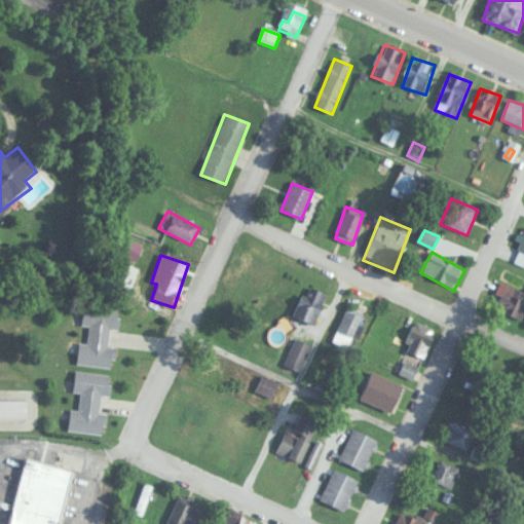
[(523,301),(522,301),(523,298),(523,292),(500,284),(495,296),(504,300),(499,312),(522,321),(523,316),(523,301)]
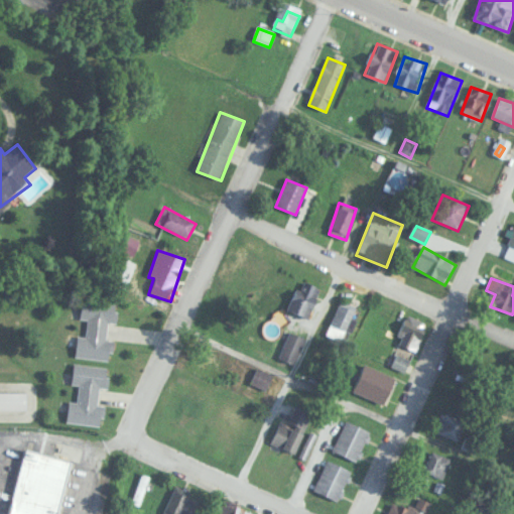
[(288,311),(309,319),(322,288),(300,280),(288,311)]
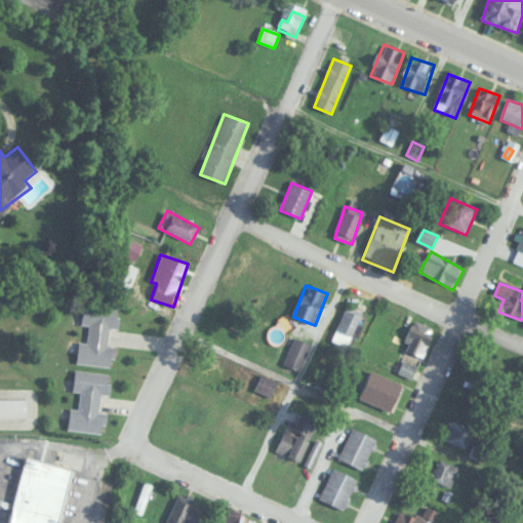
[(120,309),(84,306),(82,326),(89,327),(88,345),(79,344),(77,365),(114,368),(115,349),(108,348),(110,328),(118,329),(120,309)]
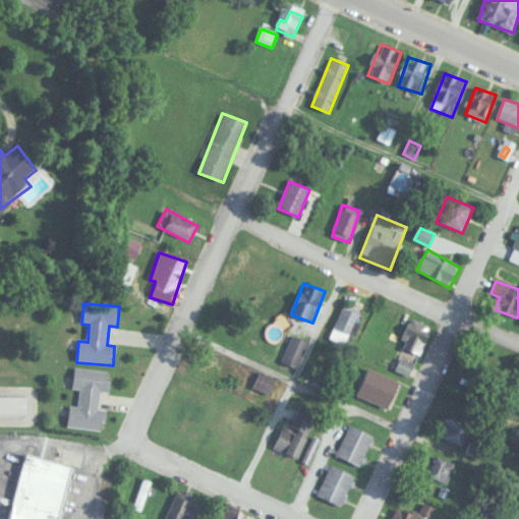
[(346,346),(361,311),(344,304),(330,339),(346,346)]
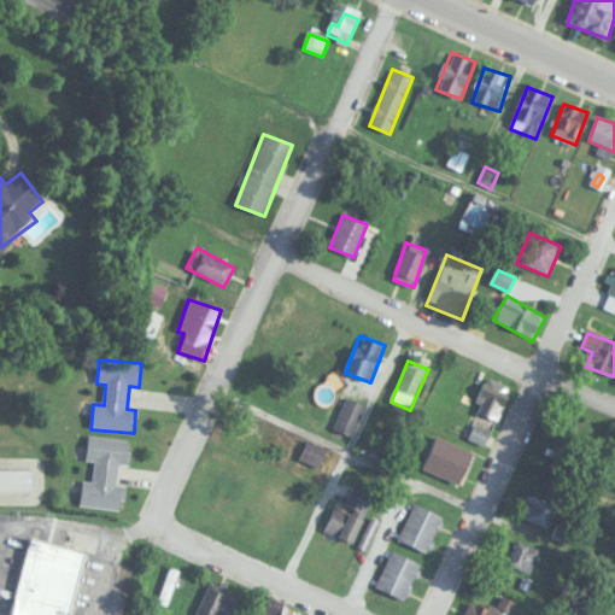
[(473,411),(498,422),(513,390),(487,378),(473,411)]
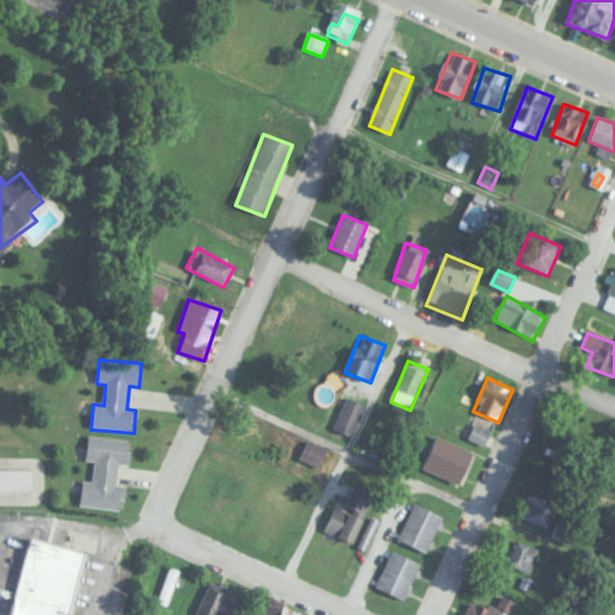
[(334,431),(353,438),(365,405),(346,398),(334,431)]
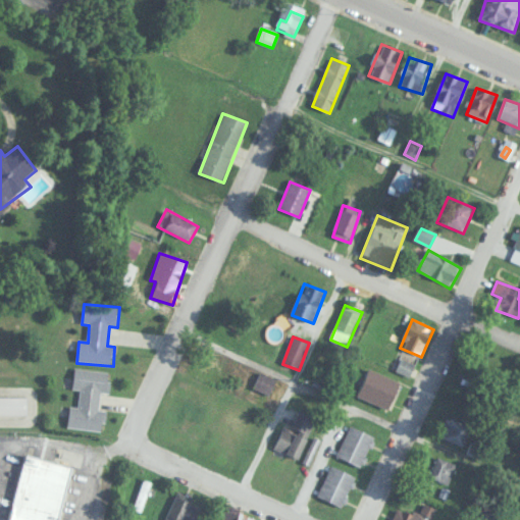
[(410,377),(415,366),(400,360),(396,371),(410,377)]
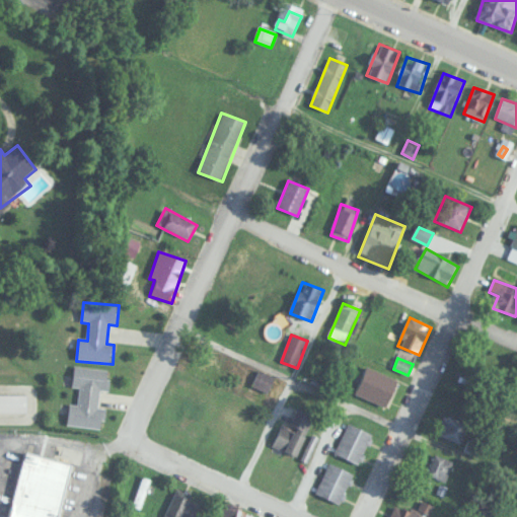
[(68,427),(104,430),(106,410),(98,410),(100,390),(108,391),(111,371),(74,367),(72,389),(80,389),(78,405),(70,404),(68,427)]
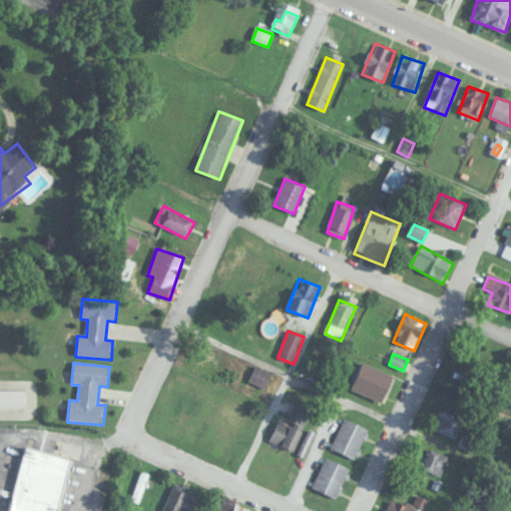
[(395,378),(363,364),(351,390),(383,405),(395,378)]
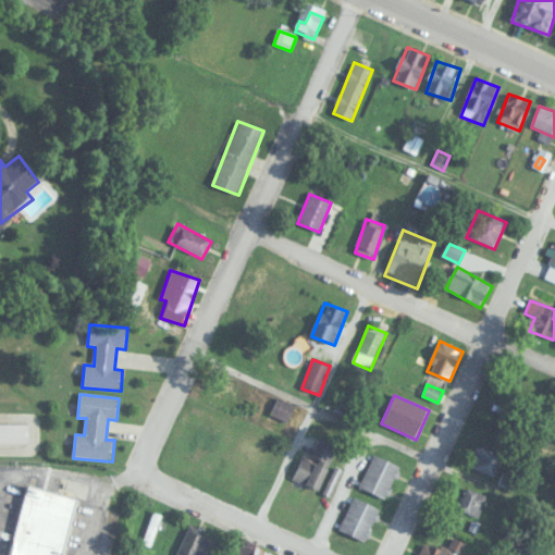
[(270,416),(287,423),(295,407),(279,398),(270,416)]
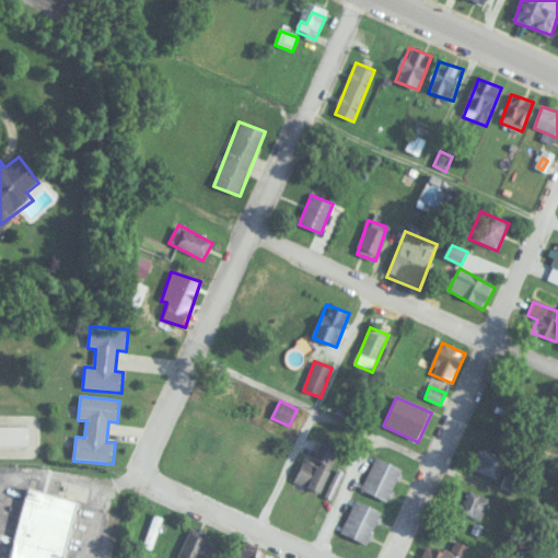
[(0,445),(28,445),(28,428),(0,428),(0,445)]
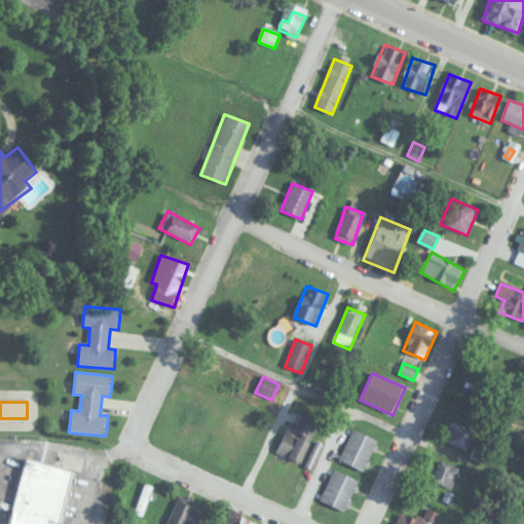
[(286,433),(276,454),(301,463),(317,422),(301,415),(293,436),(286,433)]
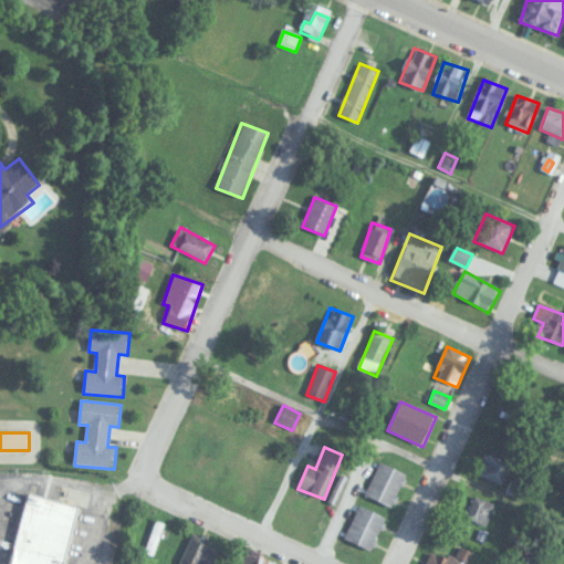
[(478,474),(501,486),(509,469),(486,458),(478,474)]
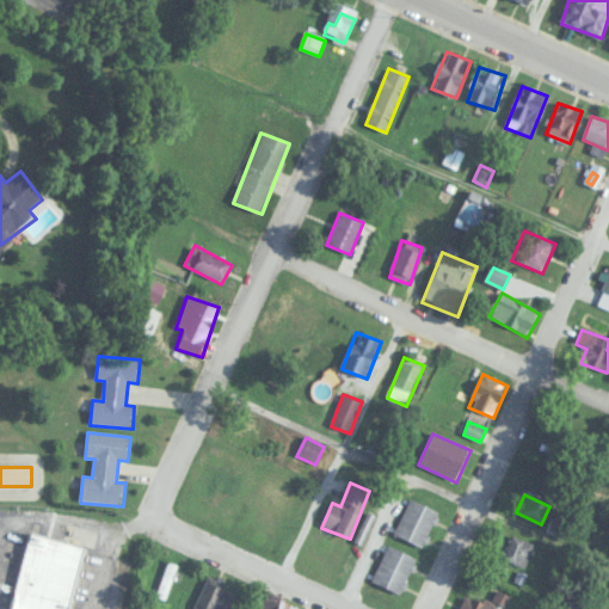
[(394,535),(423,548),(440,512),(411,499),(394,535)]
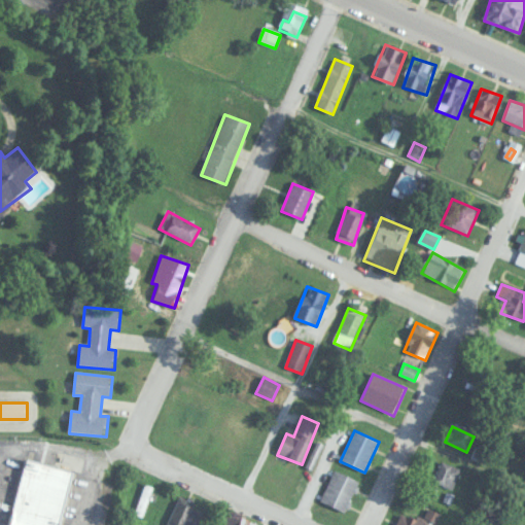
[(62,524),(74,471),(23,461),(8,524),(62,524)]
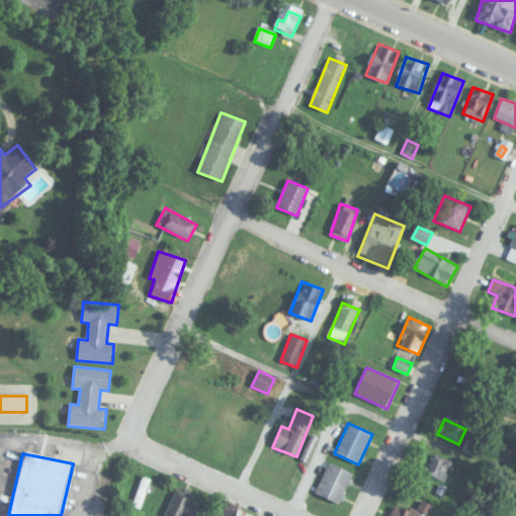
[(445,483),(453,461),(432,453),(424,475),(445,483)]
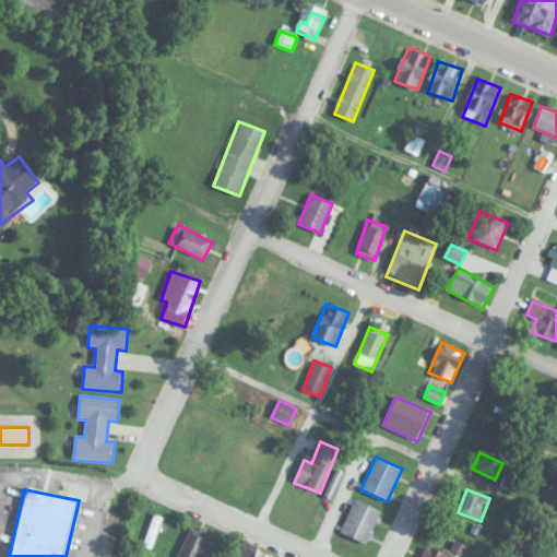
[(340,532),(366,545),(382,512),(356,499),(340,532)]
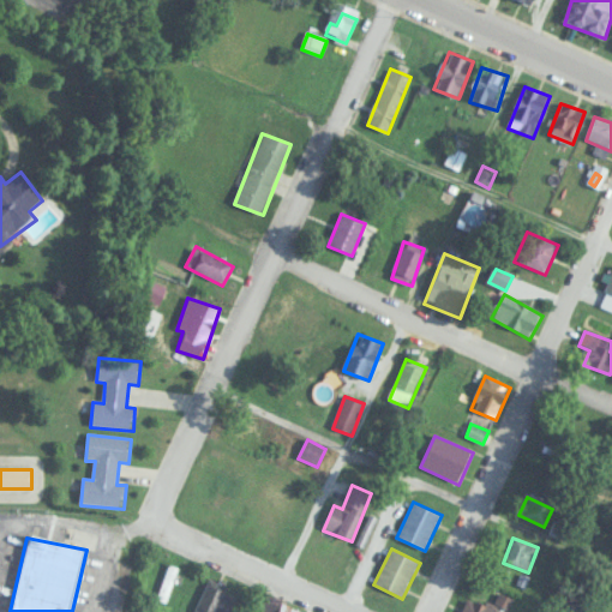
[(168,605),(175,568),(166,565),(159,603),(168,605)]
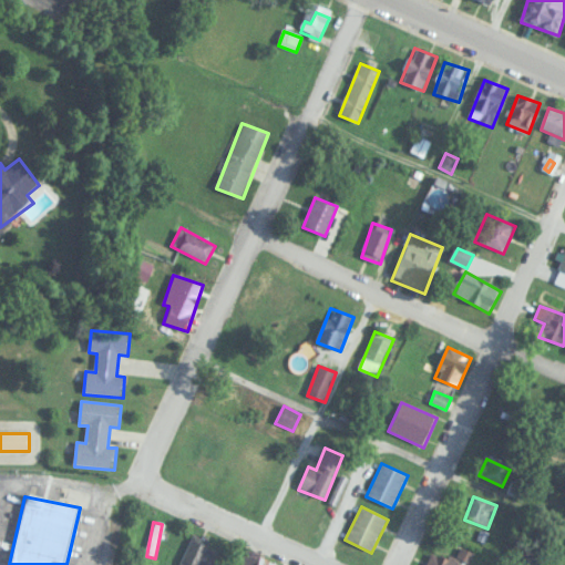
[(215,564),(222,551),(192,537),(178,564),(215,564)]
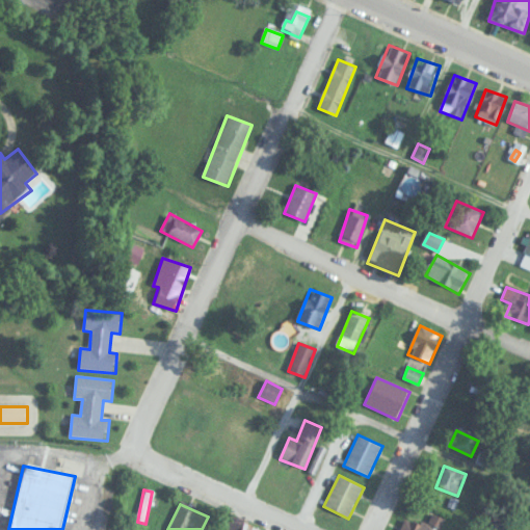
[(439,529),(443,518),(430,513),(426,524),(404,517),(400,529),(439,529)]
